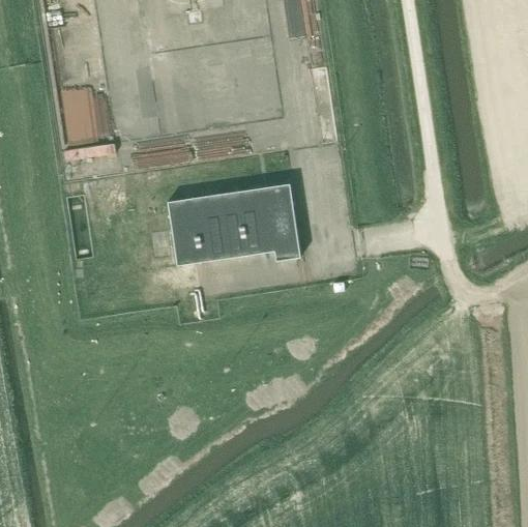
[(296,0),(297,27),(321,26),(320,0),(296,0)]
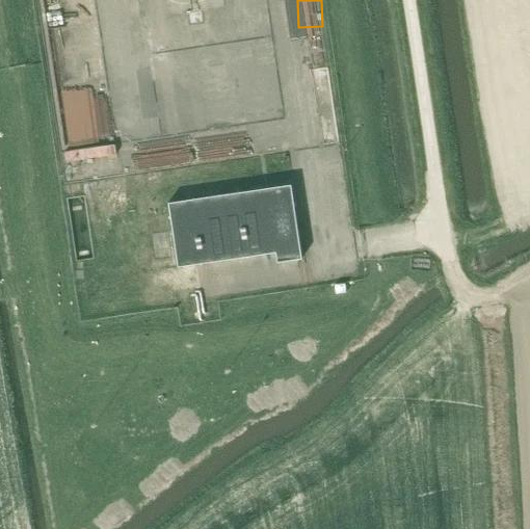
[(83,52),(87,71),(108,67),(104,48),(83,52)]
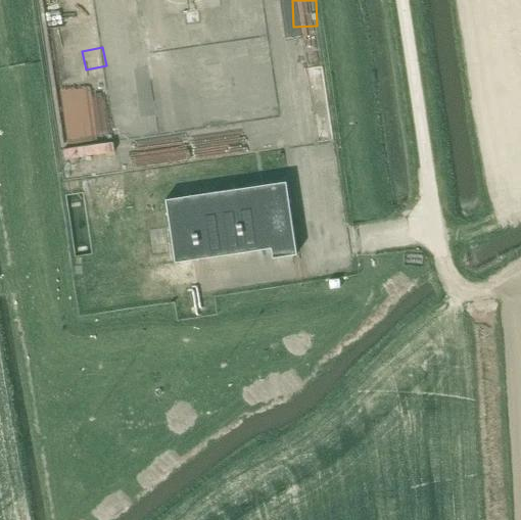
[(67,97),(95,92),(93,80),(65,85),(67,97)]
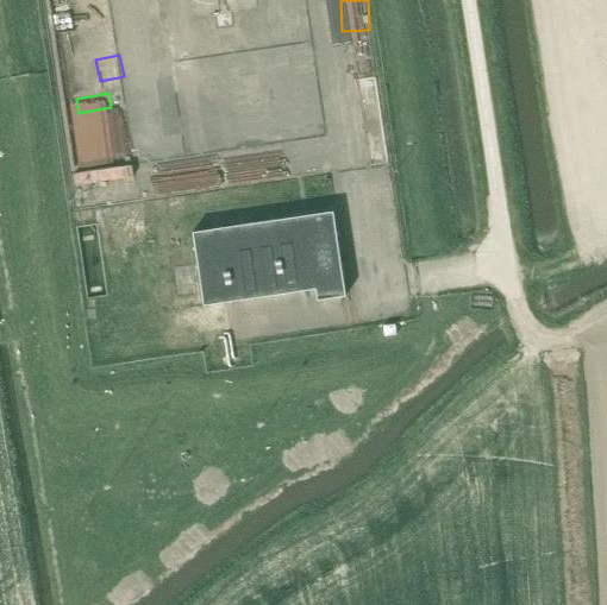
[(133,164),(76,172),(77,183),(136,175),(133,164)]
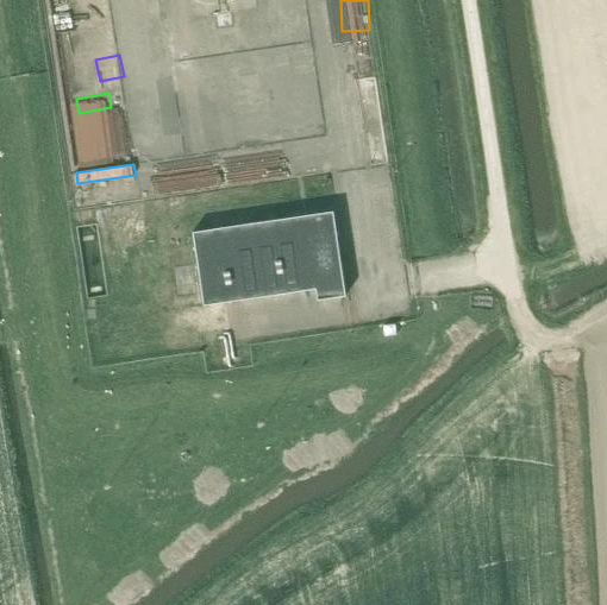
[(335,210),(194,231),(205,304),(317,288),(318,300),(346,296),(335,210)]
